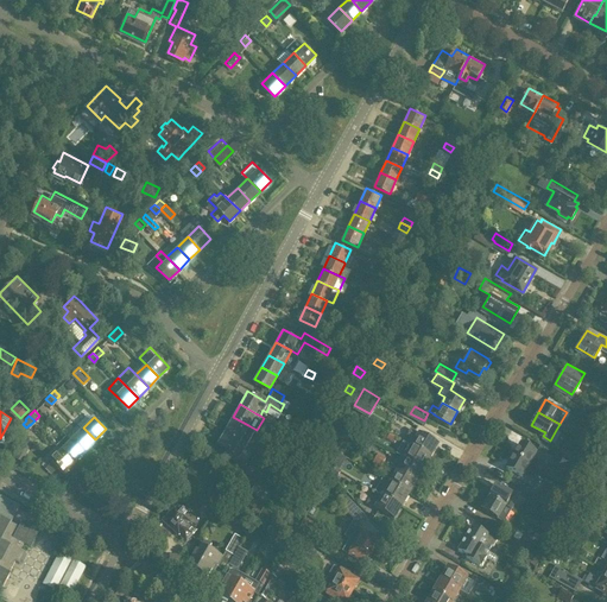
[(233,417),(226,429),(241,437),(247,441),(254,429),(248,425),(233,417)]
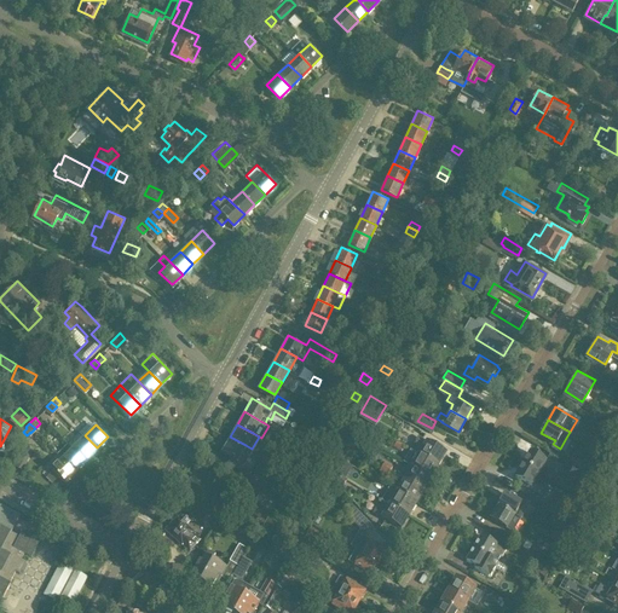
[(350,426),(342,439),(351,444),(358,431),(350,426)]
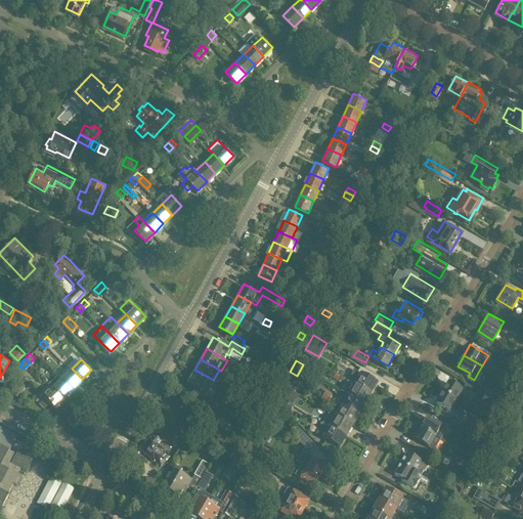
[(355,382),(372,391),(378,380),(355,366),(352,372),(355,373),(351,379),(355,382)]
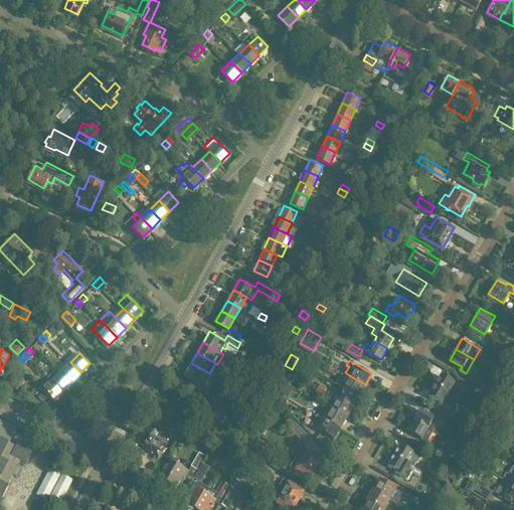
[(335,372),(338,367),(328,361),(325,366),(335,372)]
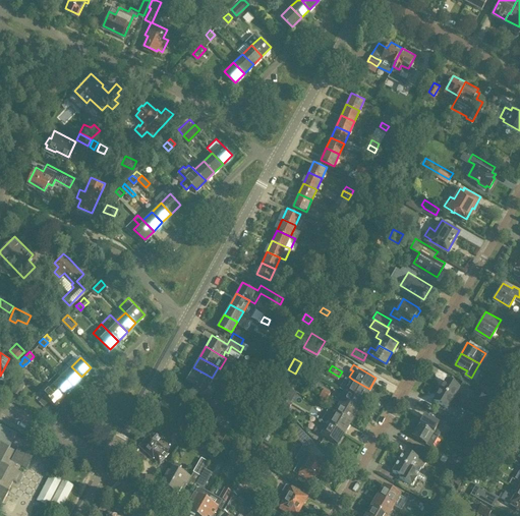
[(72,386),(81,377),(71,366),(62,375),(72,386)]
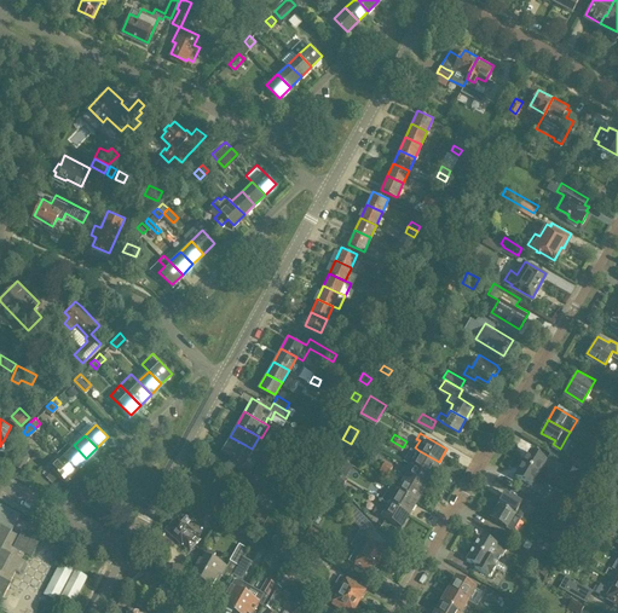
[(261,499),(267,493),(263,487),(266,484),(243,463),(252,449),(246,445),(230,437),(223,450),(237,457),(235,462),(242,470),(237,476),(261,499)]
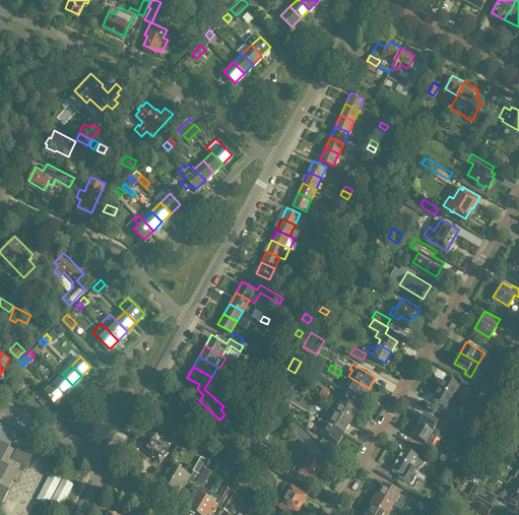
[(22,387),(29,374),(22,370),(15,384),(22,387)]
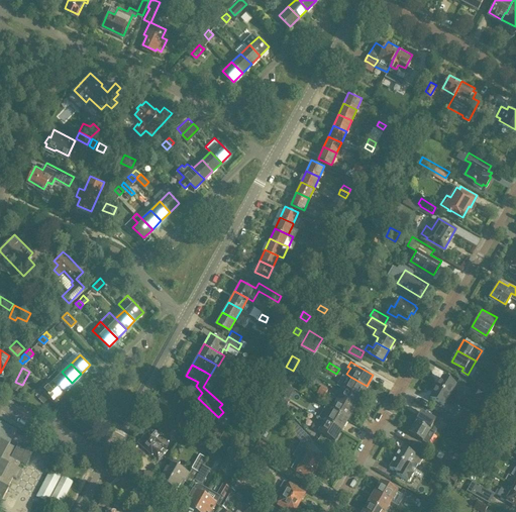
[(291,380),(295,374),(287,369),(284,375),(291,380)]
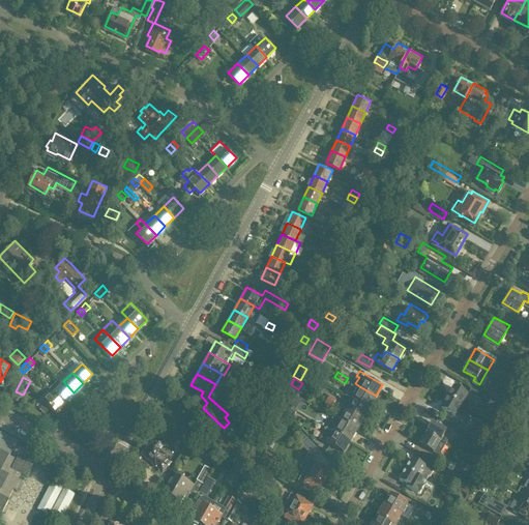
[(65,401),(74,392),(63,381),(54,390),(65,401)]
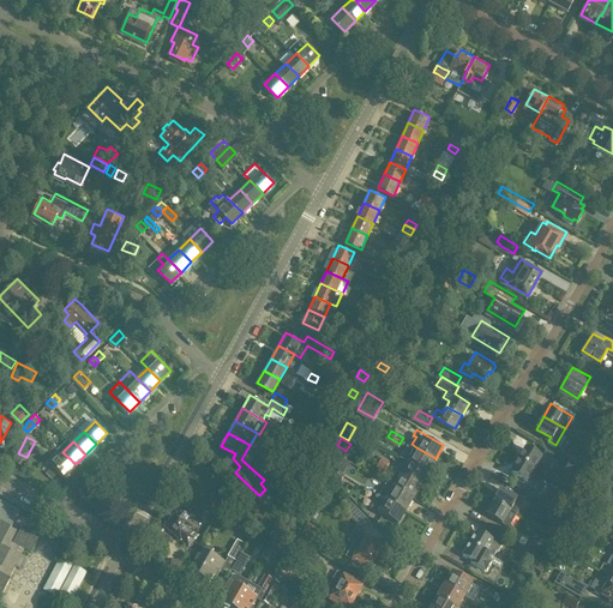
[(326,453),(330,447),(319,441),(316,447),(326,453)]
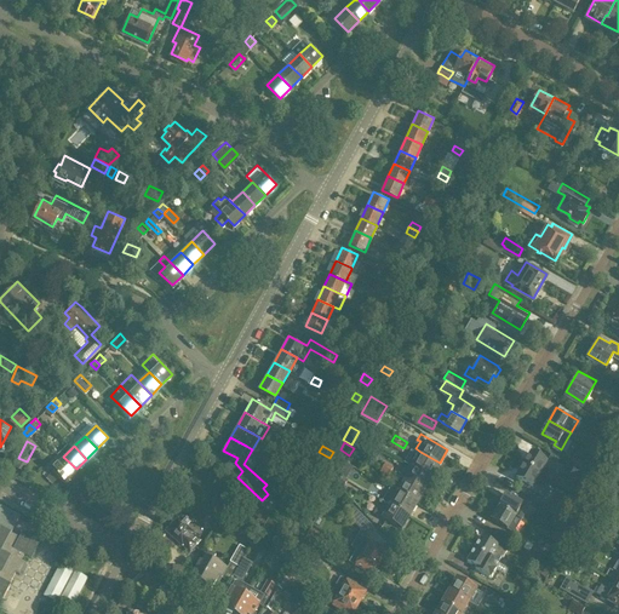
[(532,449),(525,462),(550,477),(560,462),(539,449),(538,452),(532,449)]
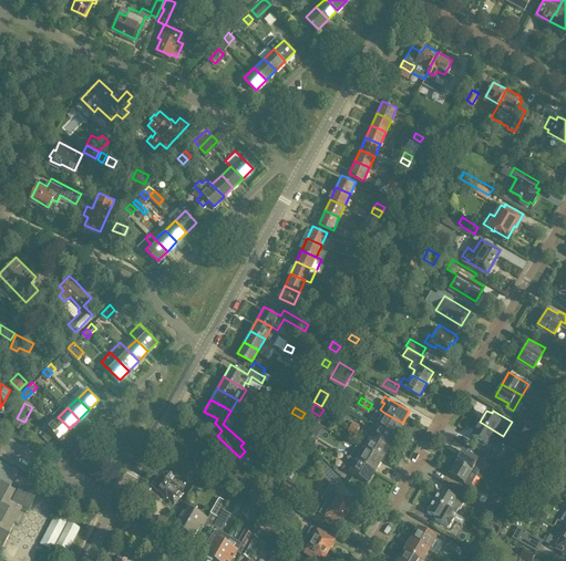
[(60,438),(70,428),(58,417),(53,413),(44,423),(60,438)]
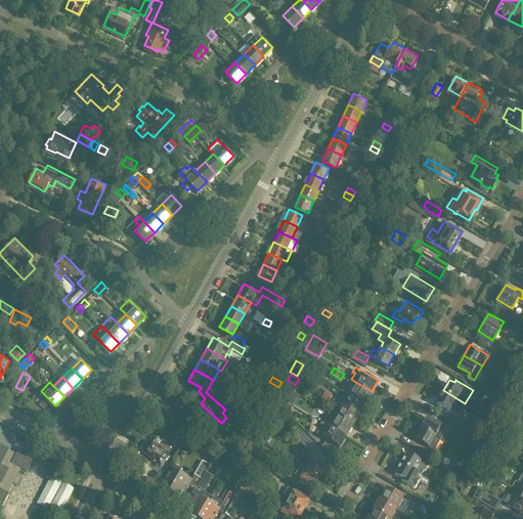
[(365,401),(372,391),(355,382),(349,392),(365,401)]
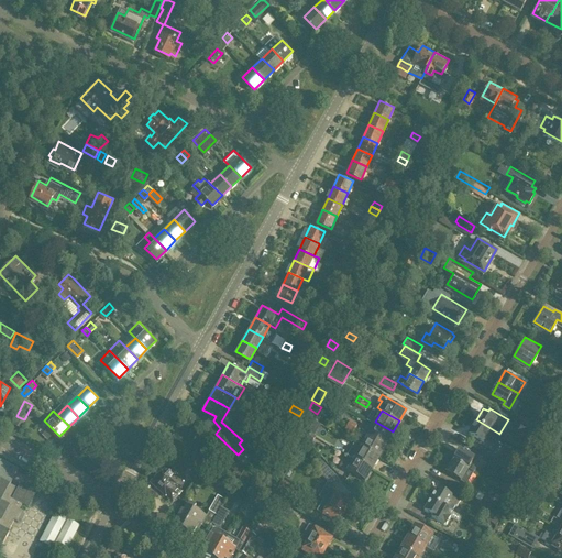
[(297,422),(290,418),(286,426),(293,429),(297,422)]
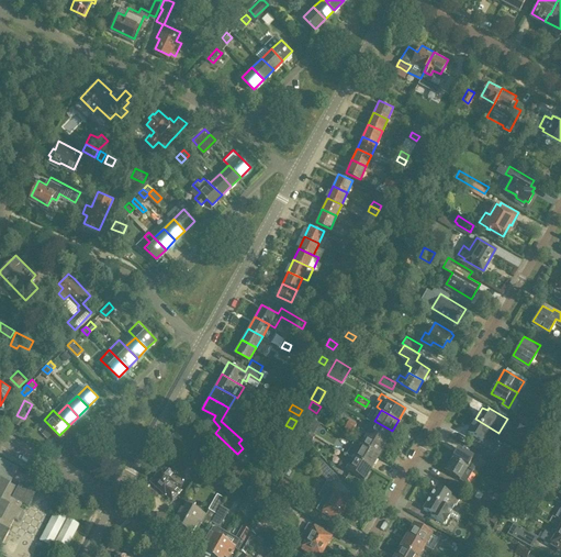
[(363,430),(368,432),(385,442),(392,431),(374,421),(370,418),(363,430)]
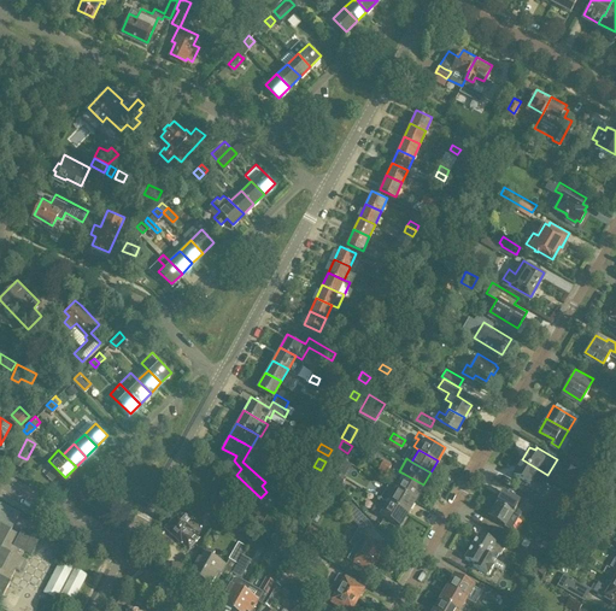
[(547,475),(522,459),(515,473),(520,475),(518,477),(539,489),(547,475)]
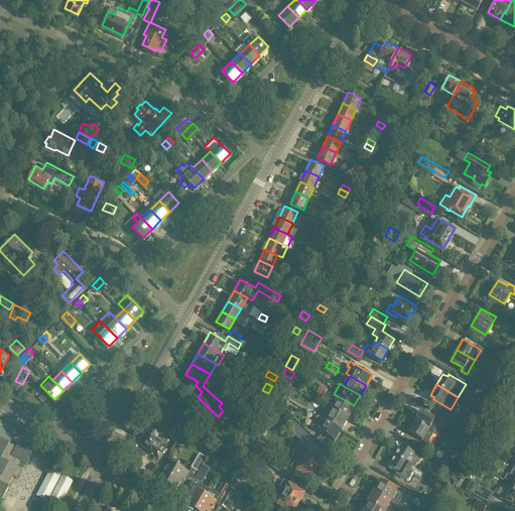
[(501,398),(505,392),(493,385),(489,391),(501,398)]
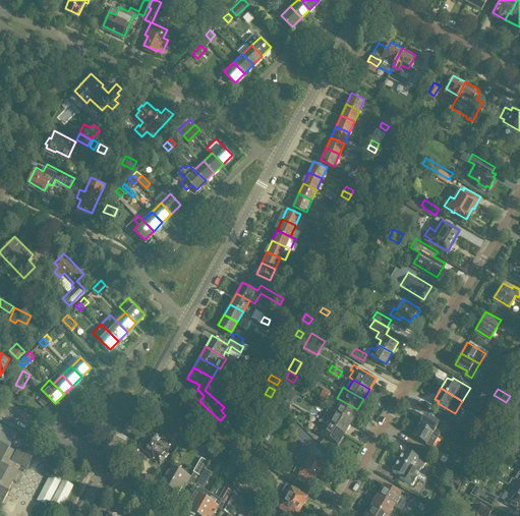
[(268,407),(273,399),(261,392),(256,400),(268,407)]
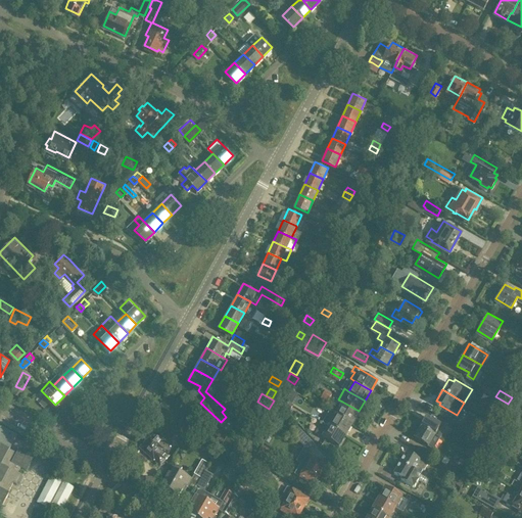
[(289,411),(294,402),(280,393),(277,399),(289,411)]
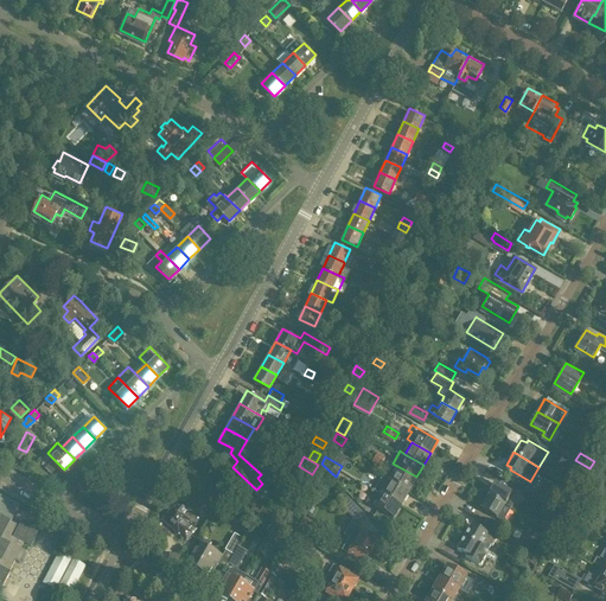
[(588,468),(576,461),(571,471),(582,478),(588,468)]
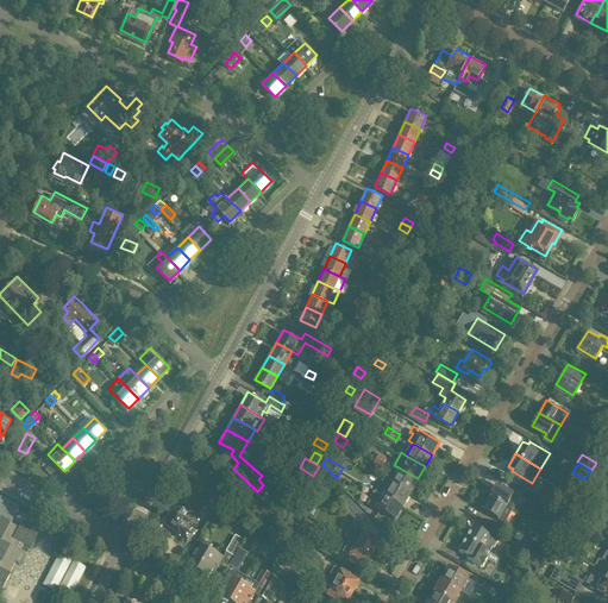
[(411,491),(418,478),(399,468),(392,481),(411,491)]
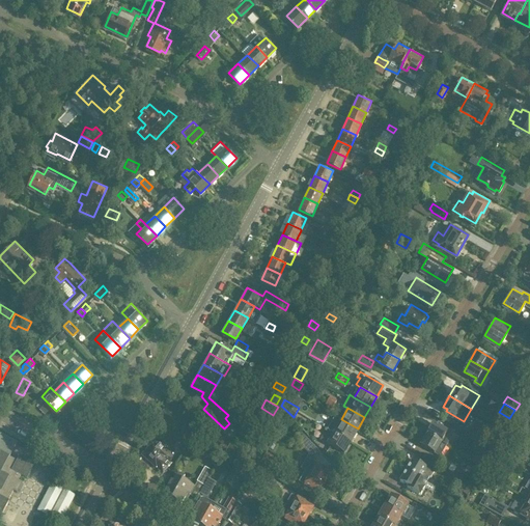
[(328,425),(335,430),(352,439),(358,428),(341,419),(334,415),(328,425)]
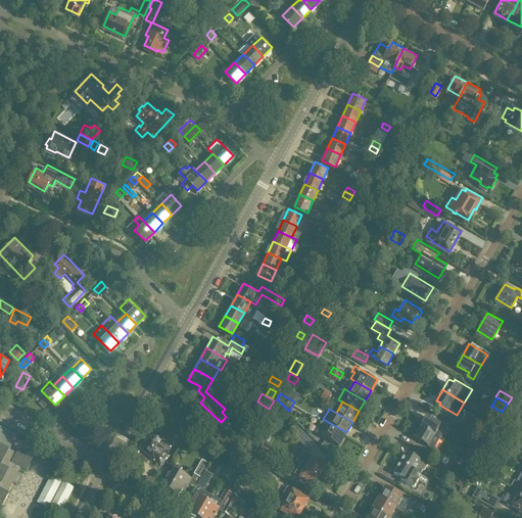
[(180,444),(196,416),(189,412),(182,426),(180,425),(172,439),(180,444)]
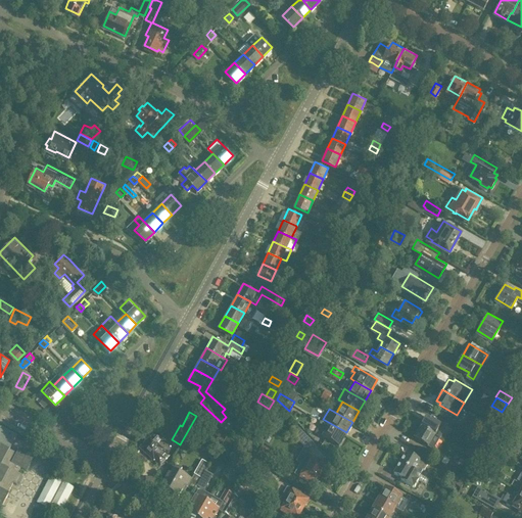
[(514,429),(519,420),(506,412),(501,421),(514,429)]
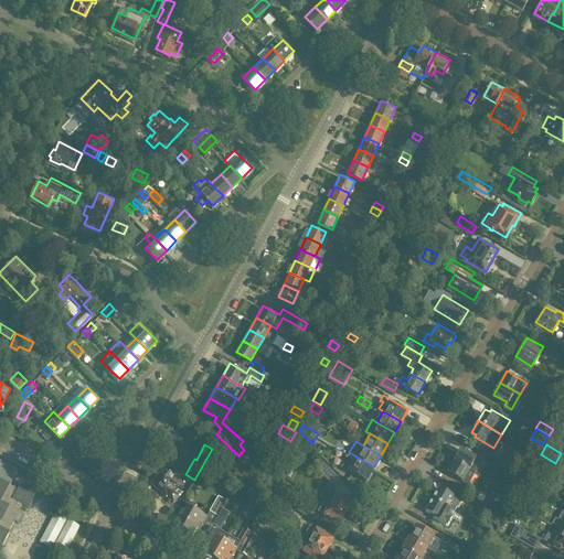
[(463,447),(456,458),(475,470),(485,453),(474,447),(471,452),(463,447)]
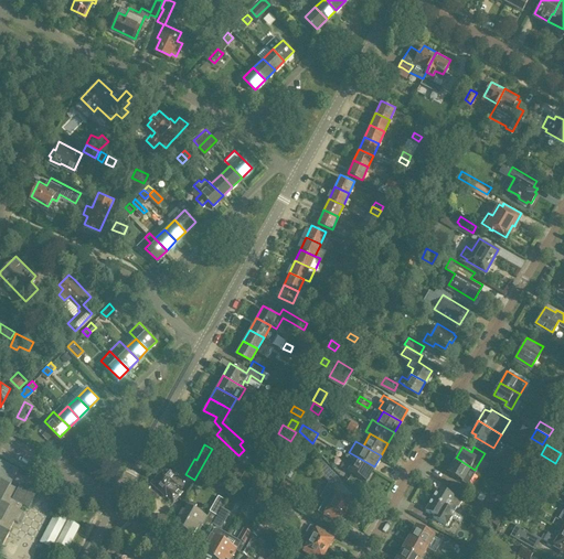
[(0,543),(2,545),(11,528),(9,528),(14,517),(20,519),(24,509),(20,507),(23,501),(30,505),(39,488),(22,481),(19,486),(11,482),(19,465),(2,457),(0,460),(0,543)]
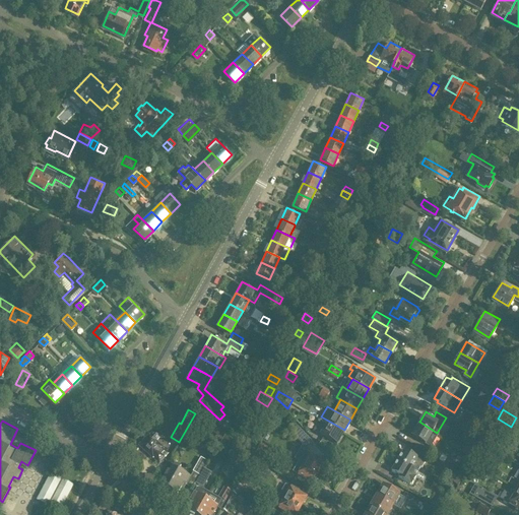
[(344,430),(328,421),(325,427),(318,423),(315,428),(338,441),(344,430)]
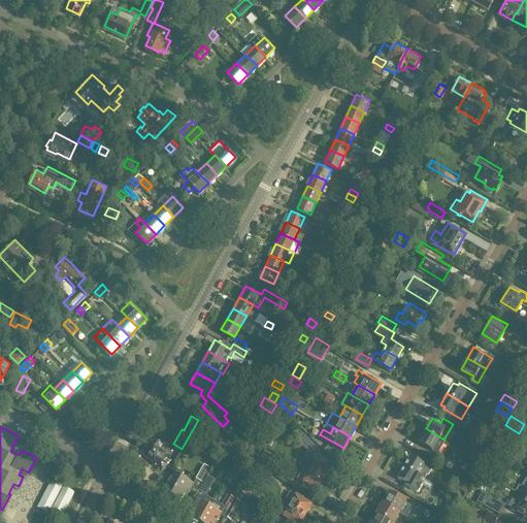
[(443,439),(426,428),(419,439),(432,448),(433,447),(437,450),(440,445),(443,439)]
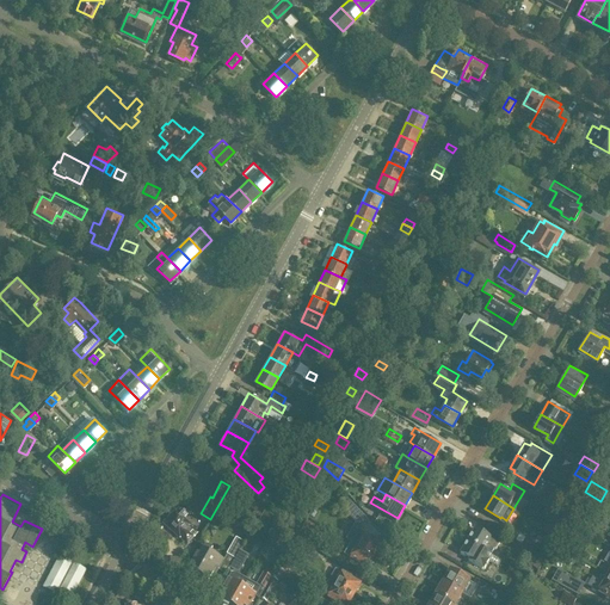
[(370,516),(353,499),(346,507),(361,522),(363,522),(370,516)]
